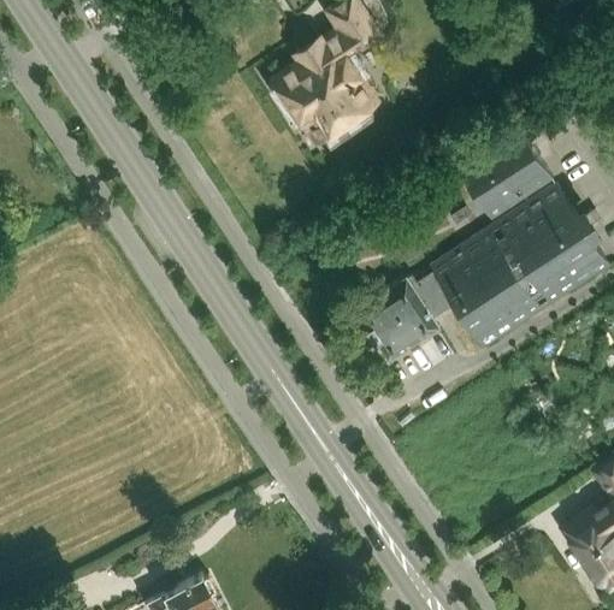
[(291,58),(296,65),(270,82),(312,146),(325,137),(334,142),(344,135),(342,125),(375,105),(343,58),(375,36),(350,0),(344,0),(323,15),(335,33),(318,43),(317,41),(291,58)]
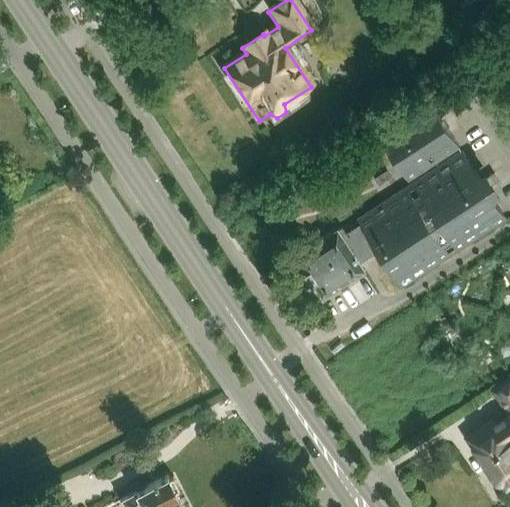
[(423,80),(430,76),(422,63),(415,68),(423,80)]
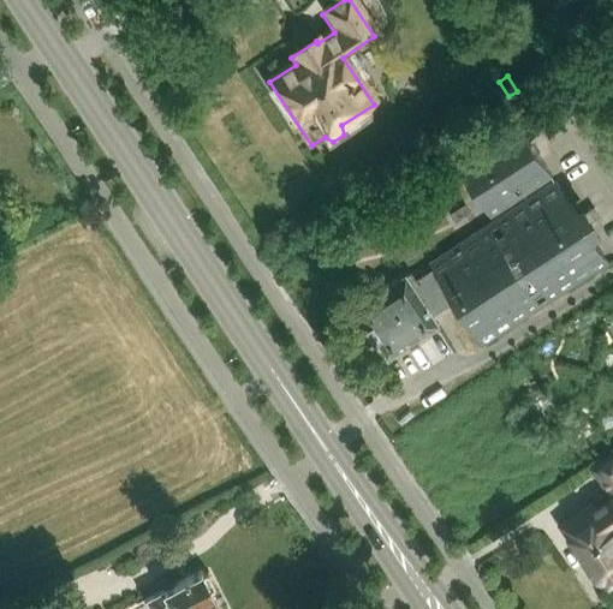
[(515,123),(452,163),(489,219),(541,185),(551,179),(515,123)]
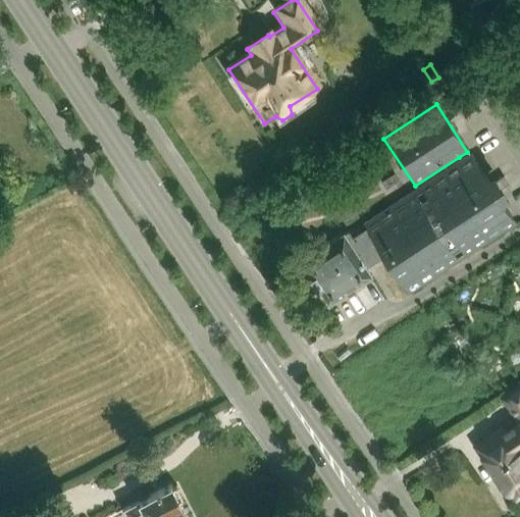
[(345,237),(344,236),(301,263),(329,306),(371,277),(366,270),(384,258),(409,295),(516,225),(470,156),(463,160),(461,162),(364,226),(367,231),(352,241),(348,235),(345,237)]
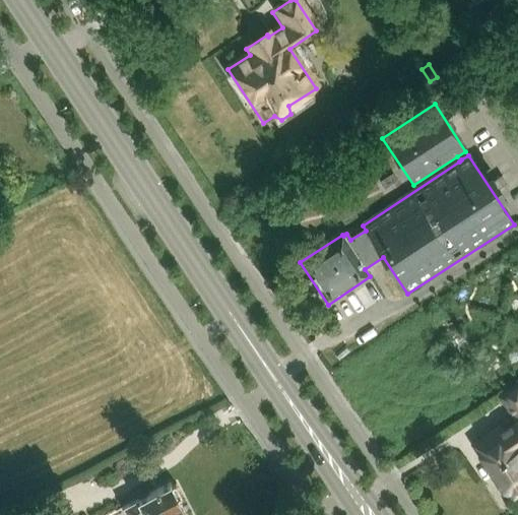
[(391,177),(379,185),(384,192),(396,183),(391,177)]
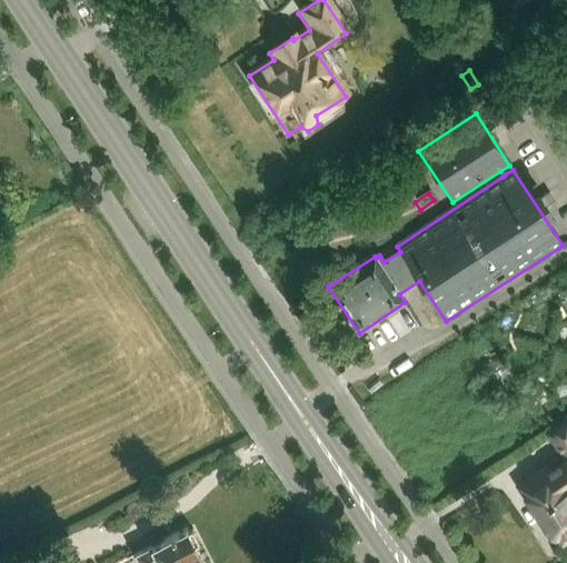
[(524,484),(524,489),(521,490),(537,514),(540,513),(545,520),(544,524),(550,535),(556,536),(557,535),(561,542),(566,538),(566,424),(549,438),(566,463),(550,474),(548,472),(533,482),(528,482),(524,484)]
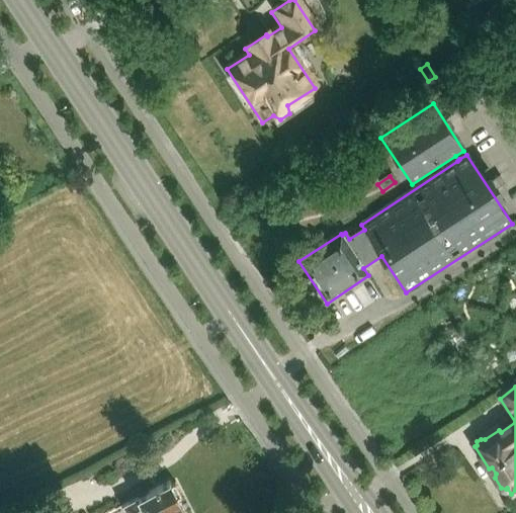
[(168,484),(123,506),(126,512),(182,512),(176,500),(180,498),(174,486),(170,488),(168,484)]
